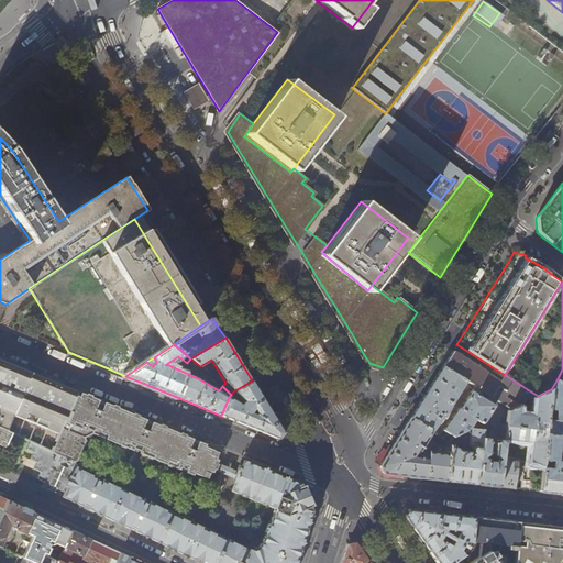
[(500,382),(452,351),(448,357),(442,366),(465,381),(474,386),(481,390),(490,396),(497,400),(510,409),(517,406),(536,397),(538,396),(505,375),(500,382)]
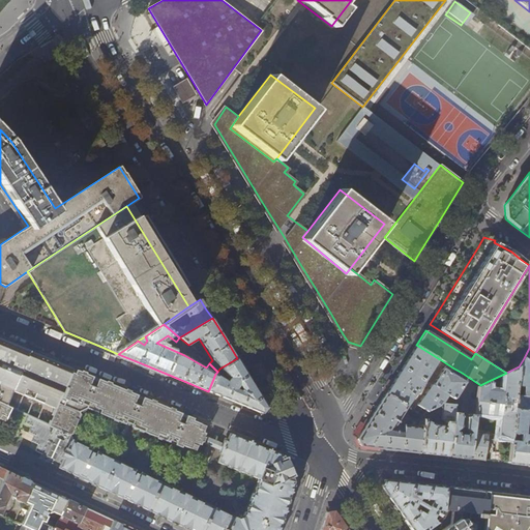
[(56,408),(72,369),(67,366),(50,358),(18,345),(6,341),(0,337),(0,402),(7,405),(13,389),(56,408)]
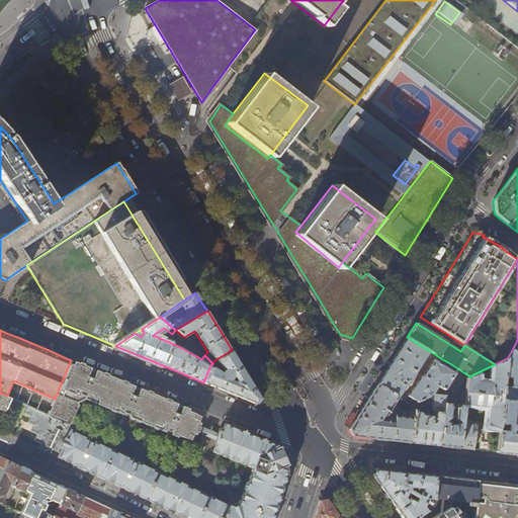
[(413,374),(428,350),(407,337),(392,361),(377,384),(397,397),(413,374)]
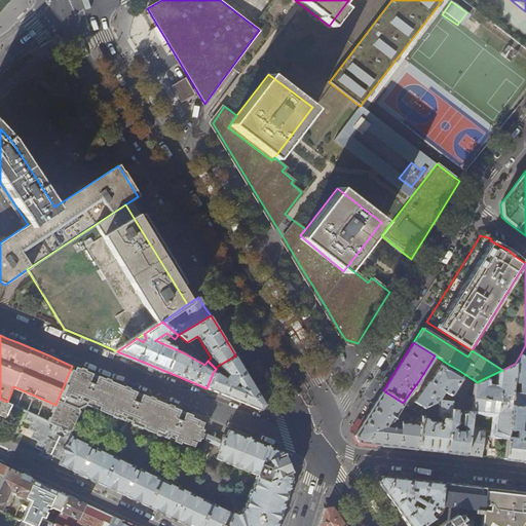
[(246,373),(235,355),(218,366),(226,375),(225,378),(214,371),(207,388),(228,397),(260,410),(264,404),(246,373)]
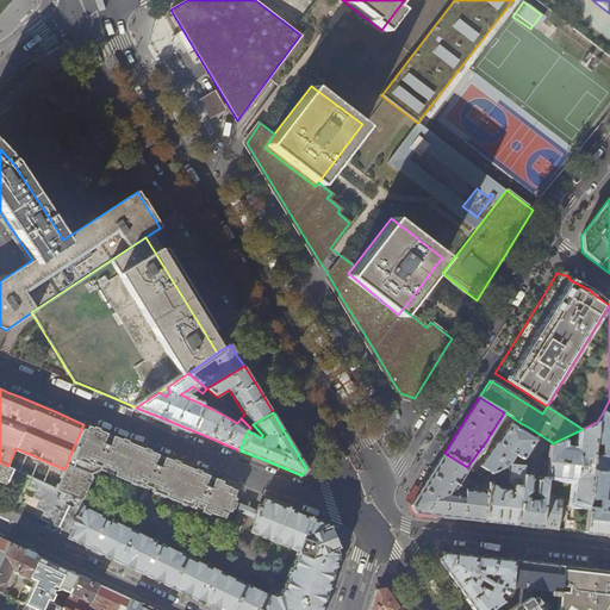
[(609,416),(603,412),(597,422),(596,428),(592,459),(591,473),(587,504),(584,533),(609,535),(609,509),(608,509),(609,503),(607,499),(604,499),(605,472),(609,472),(609,470),(609,416)]
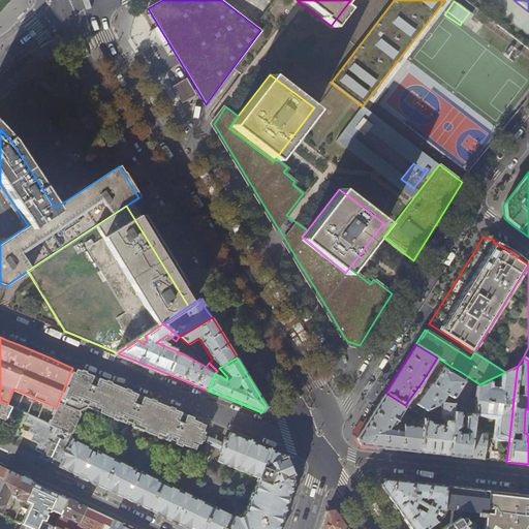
[(455,397),(467,376),(461,372),(457,377),(448,372),(452,367),(445,363),(431,383),(430,383),(415,404),(425,410),(439,404),(442,403),(442,402),(441,401),(445,395),(448,396),(445,401),(455,397)]
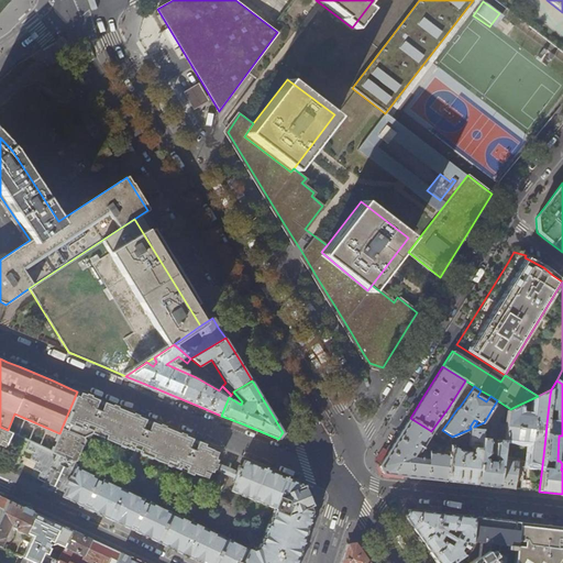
[(541,424),(540,423),(547,423),(550,395),(551,389),(538,396),(536,397),(534,417),(516,415),(517,406),(510,409),(507,411),(504,439),(531,442),(529,462),(531,464),(542,465),(545,437),(538,435),(540,434),(541,424)]
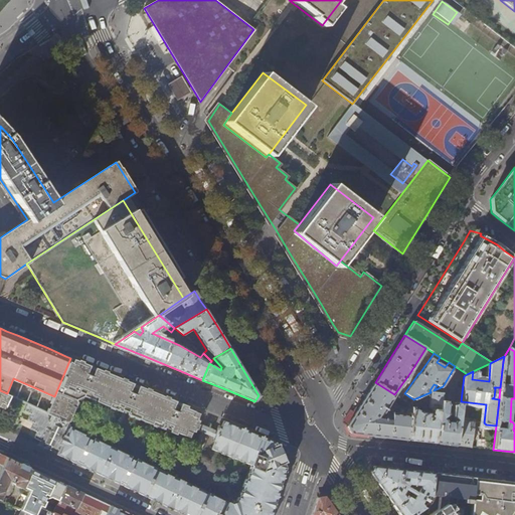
[(173,400),(142,387),(138,385),(137,388),(131,385),(132,383),(117,376),(87,364),(70,358),(54,396),(47,412),(68,422),(70,421),(73,415),(72,412),(74,406),(78,404),(79,401),(78,399),(86,396),(164,430),(167,427),(172,431),(171,433),(177,435),(179,433),(181,434),(191,410),(186,408),(186,405),(181,403),(180,405),(175,403),(176,401),(173,400)]
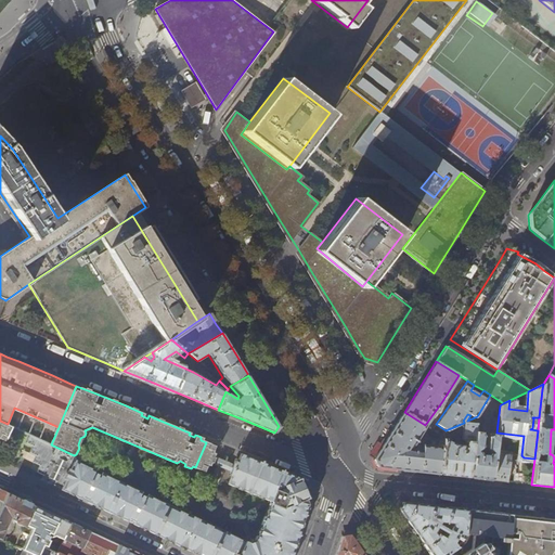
[(440,434),(425,425),(404,412),(390,434),(374,459),(377,466),(405,469),(440,474),(443,437),(442,436),(446,430),(440,434)]
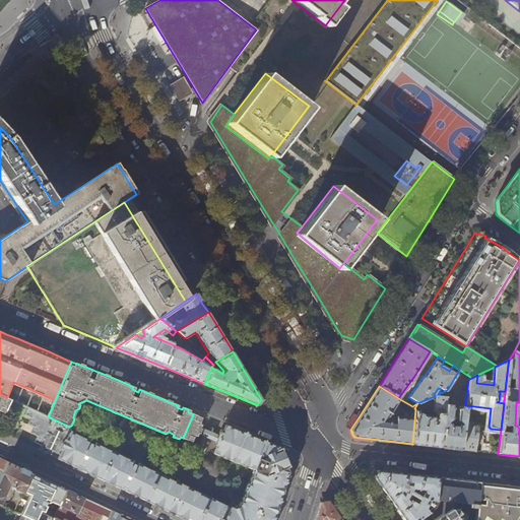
[(7,406),(10,399),(7,397),(0,394),(0,409),(4,412),(7,406)]
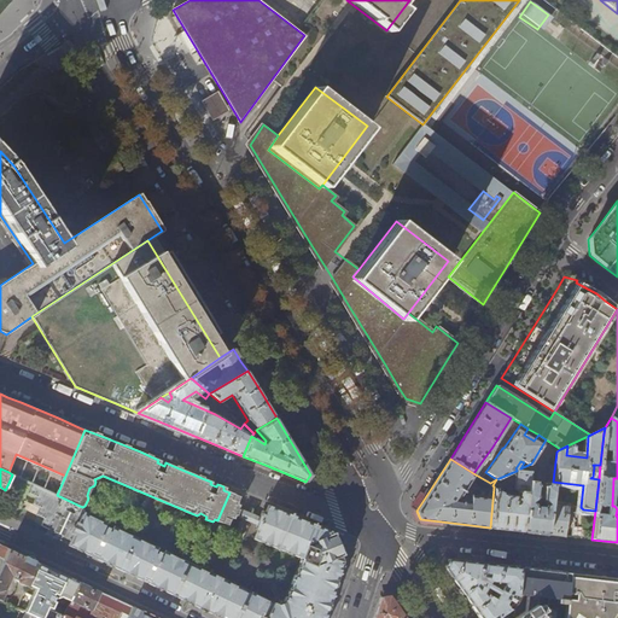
[(523,531),(528,493),(517,491),(514,489),(517,471),(513,472),(496,479),(493,485),(494,487),(490,528),(502,529),(523,531)]
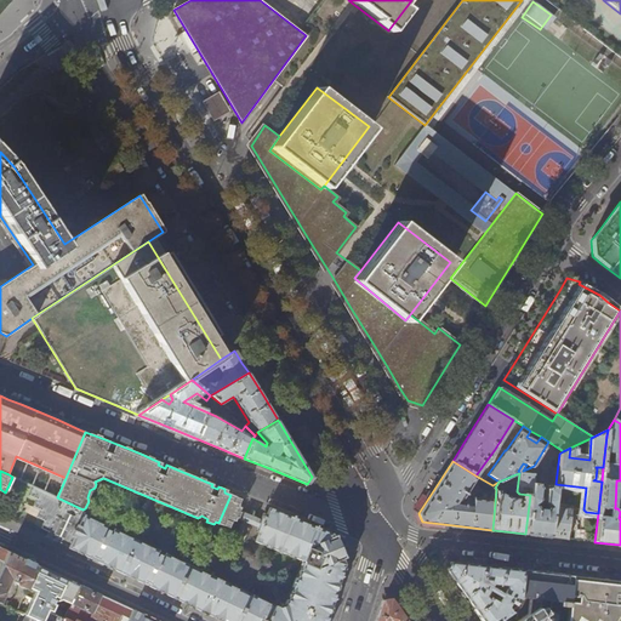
[(17,489),(21,480),(12,477),(9,485),(17,489)]
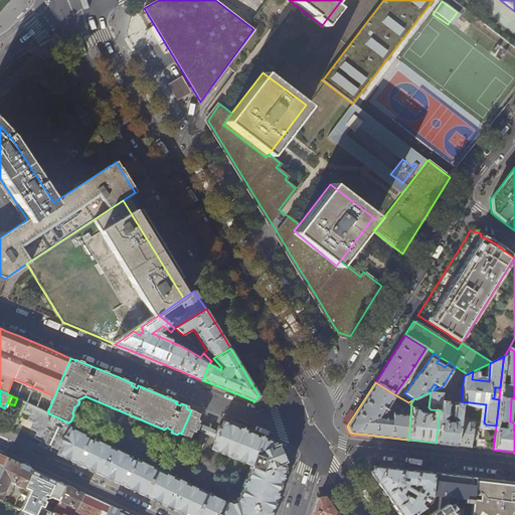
[(459,421),(461,402),(456,402),(456,403),(453,406),(452,417),(454,420),(451,423),(447,423),(444,419),(447,417),(448,405),(446,402),(446,401),(441,401),(440,410),(436,443),(444,444),(456,446),(459,421)]
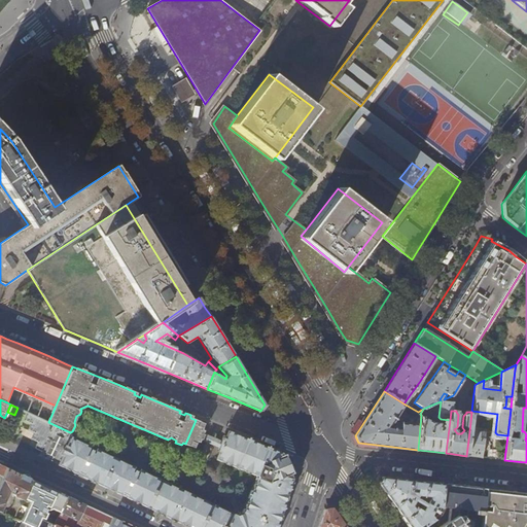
[(44,458),(51,462),(58,464),(70,438),(72,433),(70,432),(48,422),(27,412),(24,420),(30,423),(27,429),(33,432),(30,438),(32,440),(36,442),(34,448),(40,451),(38,455),(44,458)]
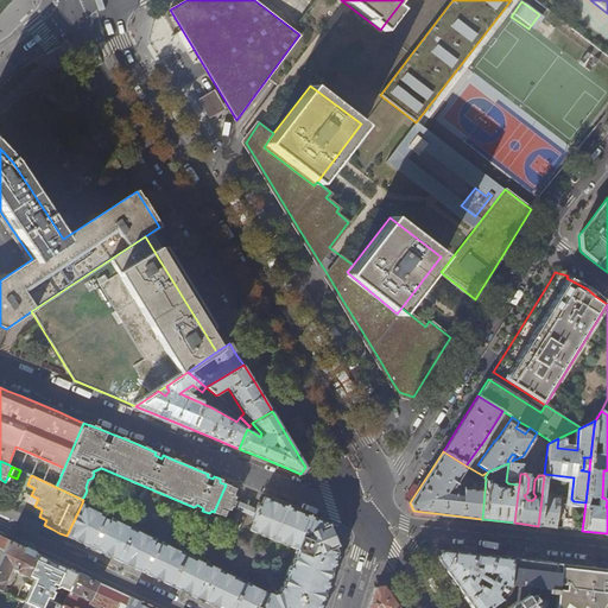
[(234,500),(235,498),(229,495),(233,487),(226,485),(214,512),(225,515),(228,508),(229,510),(230,507),(232,507),(234,500)]
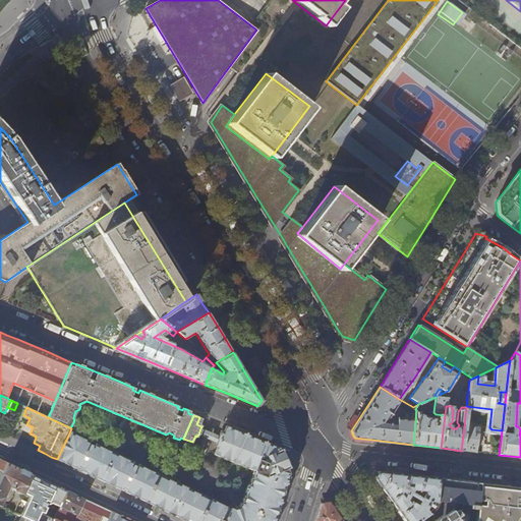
[(288,474),(286,469),(288,468),(286,464),(284,464),(281,454),(283,454),(281,450),(279,450),(279,448),(275,447),(261,441),(259,443),(249,439),(250,437),(241,432),(240,435),(230,430),(231,428),(227,426),(224,435),(222,433),(220,437),(217,443),(218,443),(217,447),(218,448),(216,455),(220,456),(221,454),(231,459),(230,461),(238,464),(239,462),(250,466),(249,469),(253,470),(254,473),(253,475),(255,476),(250,486),(248,485),(245,494),(247,495),(243,505),(240,504),(239,508),(267,520),(273,520),(275,518),(275,517),(273,516),(276,505),(278,506),(281,499),(278,498),(281,487),(284,487),(285,483),(288,474)]
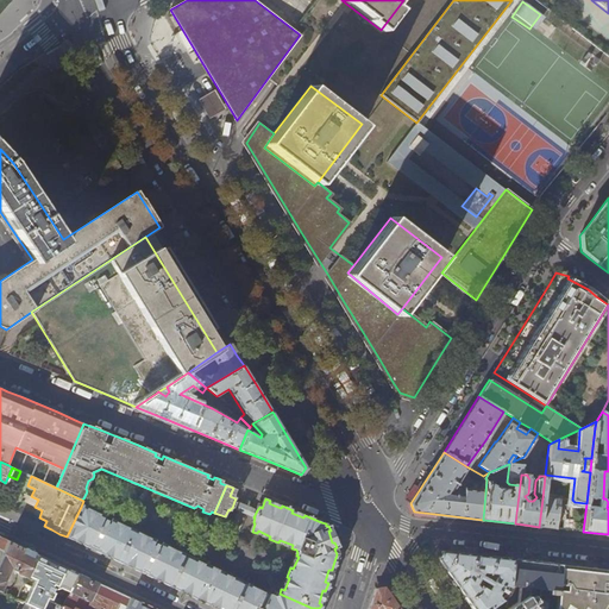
[(557,528),(559,500),(542,498),(539,527),(557,528)]
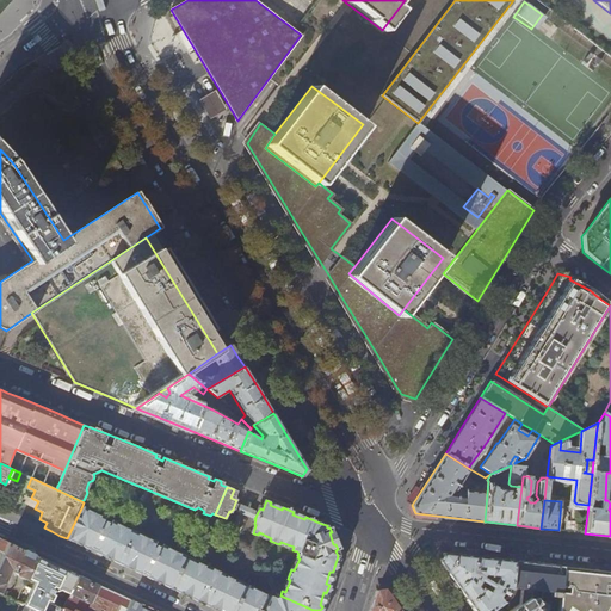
[(150,539),(149,542),(139,536),(140,534),(129,529),(128,531),(117,525),(118,523),(112,520),(111,524),(104,520),(105,518),(100,516),(99,517),(87,512),(88,510),(86,508),(86,507),(81,508),(67,538),(72,541),(73,538),(85,544),(84,547),(88,549),(90,547),(97,549),(96,553),(100,555),(102,553),(113,557),(112,560),(123,566),(124,563),(135,568),(134,571),(137,572),(139,571),(146,573),(144,575),(152,579),(153,576),(164,581),(162,585),(168,587),(168,585),(170,586),(178,569),(181,561),(185,555),(180,553),(179,555),(167,549),(168,547),(164,544),(161,548),(155,544),(156,542),(150,539)]
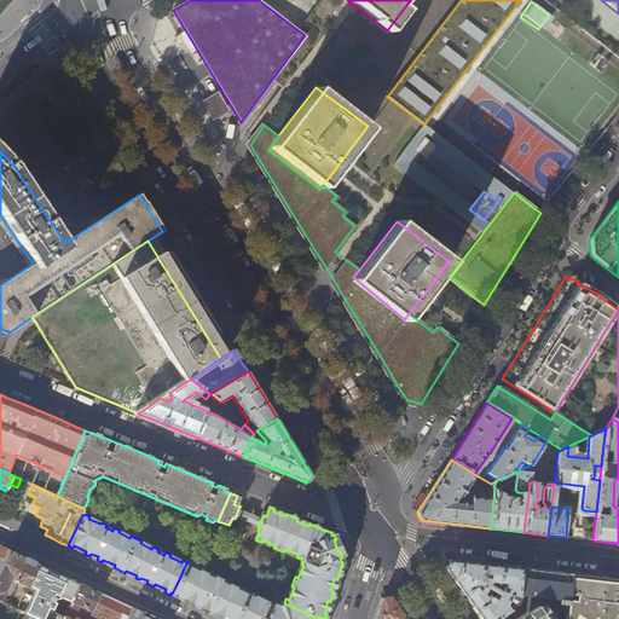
[(17,608),(28,585),(38,563),(25,557),(1,545),(0,545),(0,559),(3,560),(0,565),(0,600),(0,601),(4,594),(3,591),(10,577),(13,579),(16,579),(17,582),(21,584),(11,606),(17,608)]
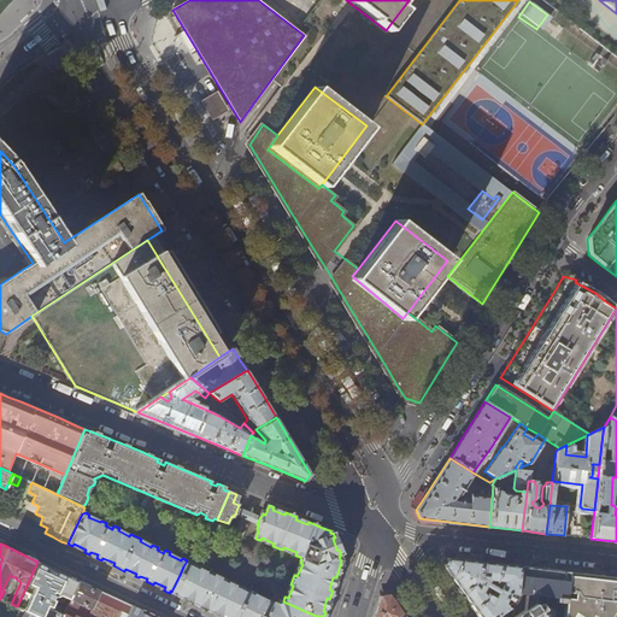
[(516,594),(518,566),(499,564),(447,558),(442,566),(463,594),(479,616),(493,616),(507,607),(504,603),(510,593),(516,594)]
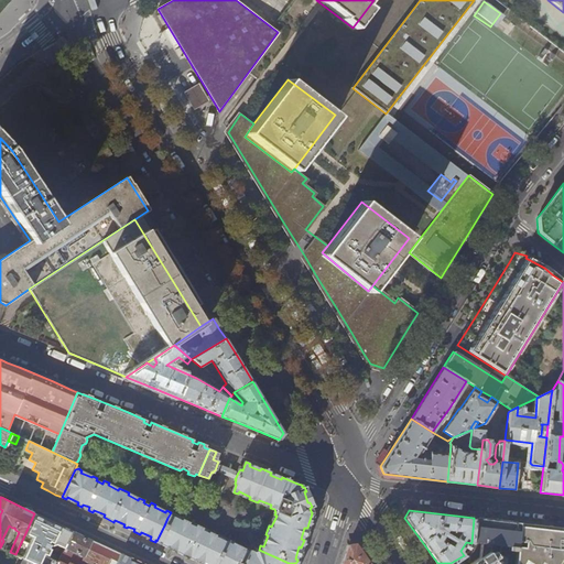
[(206,532),(207,530),(191,522),(190,524),(180,519),(181,517),(171,512),(167,518),(164,525),(156,541),(161,542),(160,544),(164,546),(167,545),(174,548),(175,551),(181,554),(181,552),(186,555),(186,556),(191,559),(194,557),(201,561),(202,563),(215,563),(228,540),(217,534),(216,537),(206,532)]
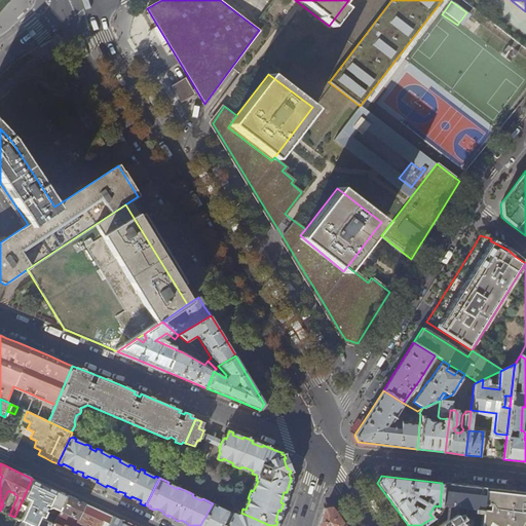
[(49,487),(32,479),(24,497),(30,500),(22,520),(30,525),(33,525),(51,525),(52,525),(41,519),(42,518),(43,519),(46,513),(45,512),(46,510),(51,508),(59,512),(63,503),(67,495),(49,487)]
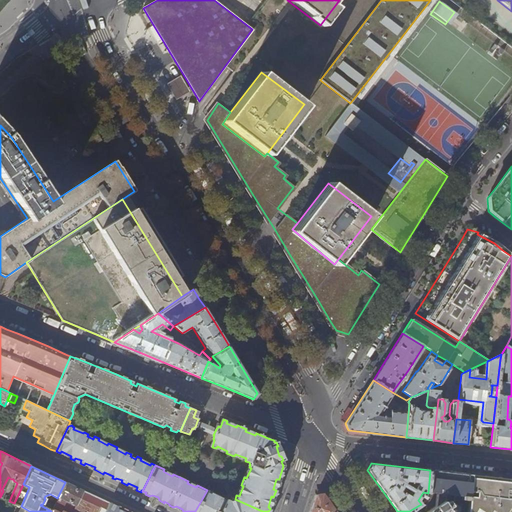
[(469,501),(472,475),(465,474),(447,472),(430,470),(428,493),(436,494),(435,505),(424,511),(451,511),(443,500),(444,495),(462,497),(461,500),(469,501)]
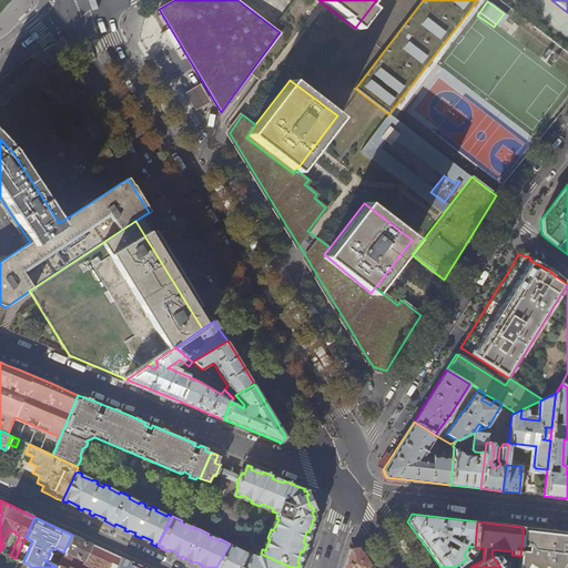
[(567,567),(567,531),(544,529),(524,527),(520,556),(518,567),(526,567),(529,564),(535,567),(544,567),(546,567),(548,567),(567,567)]
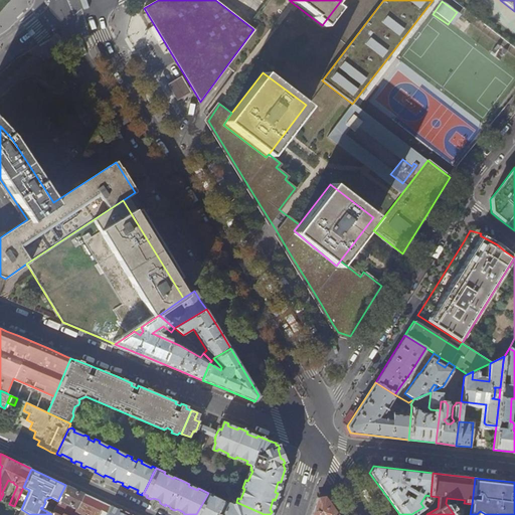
[(90,496),(65,485),(61,493),(57,501),(51,514),(50,514),(105,514),(110,506),(90,496)]
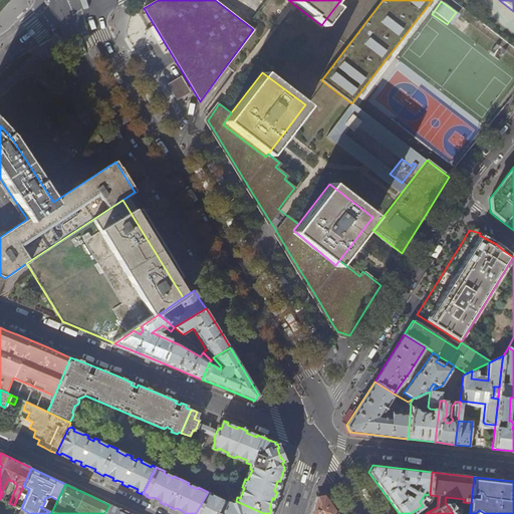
[(198,513),(210,493),(208,492),(196,513),(198,513)]
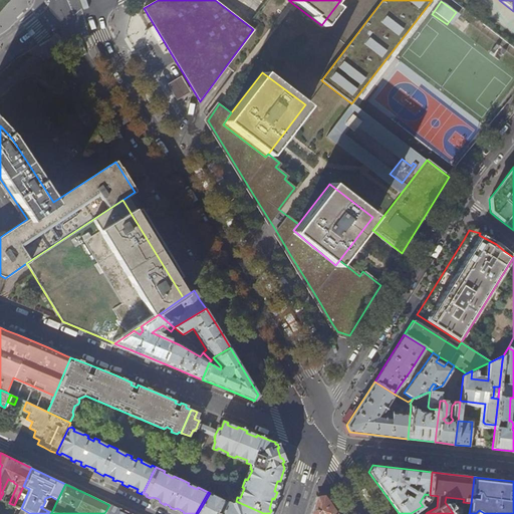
[(263,513),(236,501),(235,503),(235,504),(232,505),(231,503),(221,498),(220,500),(211,495),(212,494),(210,493),(198,513),(263,513)]
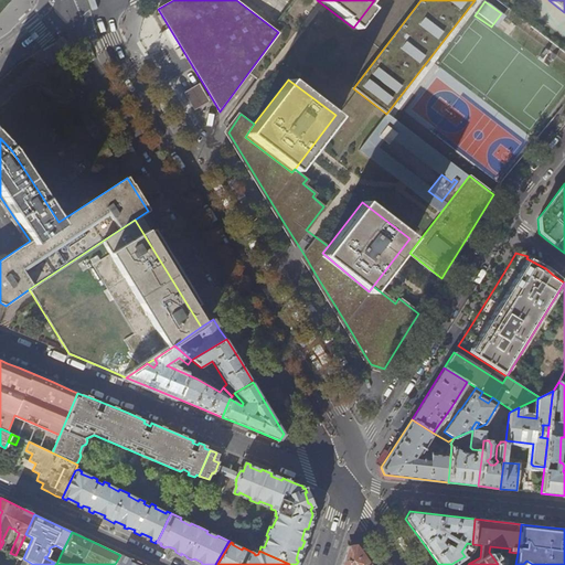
[(370,564),(356,545),(348,546),(341,564),(370,564)]
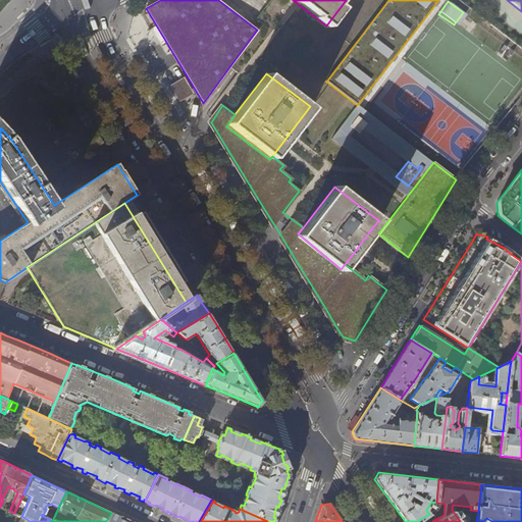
[(131,521),(123,518),(111,513),(106,521),(131,521)]
